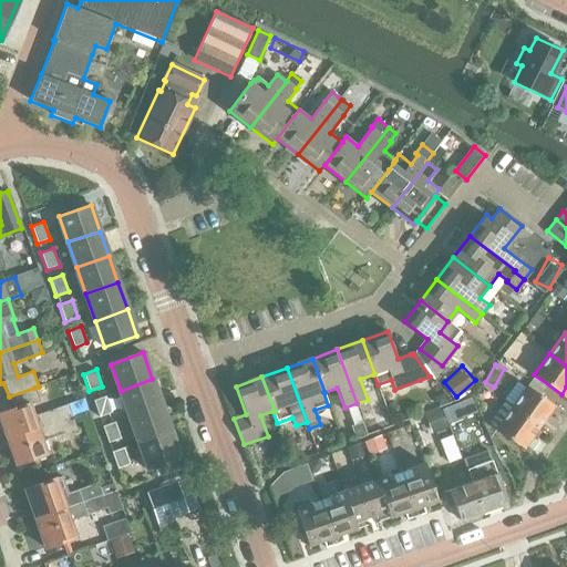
[(152,379),(121,391),(130,416),(162,405),(152,379)]
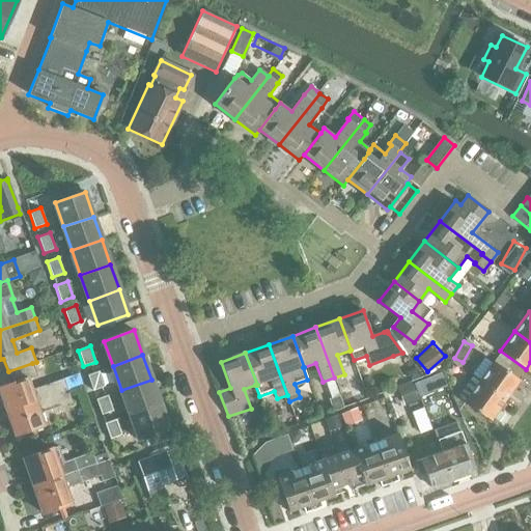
[(479,381),(504,399),(519,380),(494,361),(479,381)]
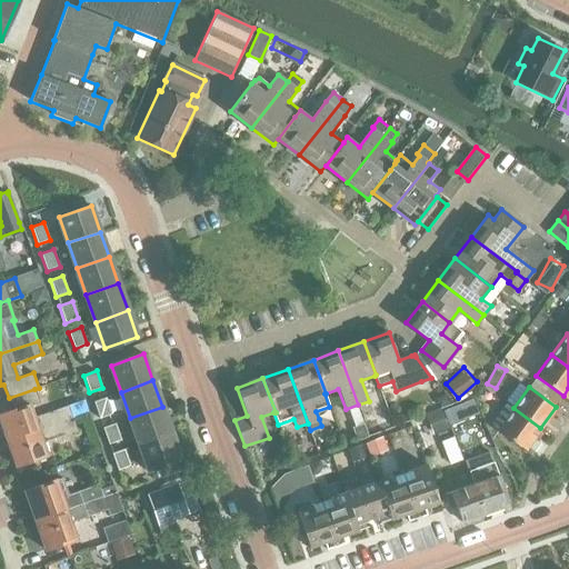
[(35,389),(9,398),(13,410),(0,413),(0,421),(7,441),(72,418),(68,406),(33,417),(30,407),(39,403),(35,389)]
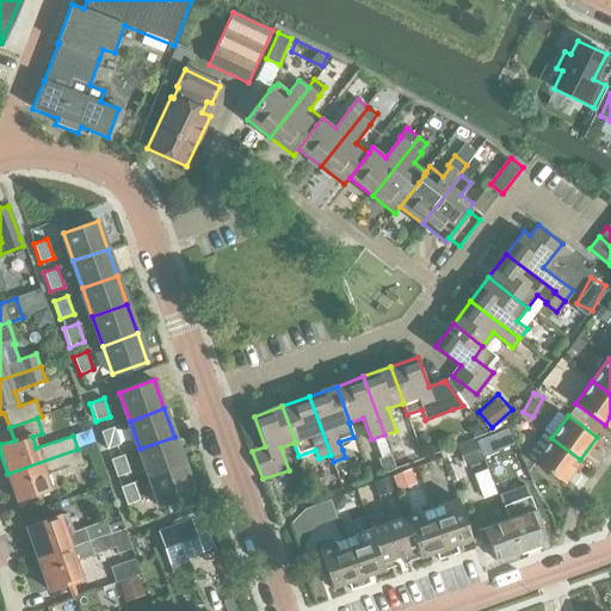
[(511,424),(460,439),(464,457),(517,442),(511,424)]
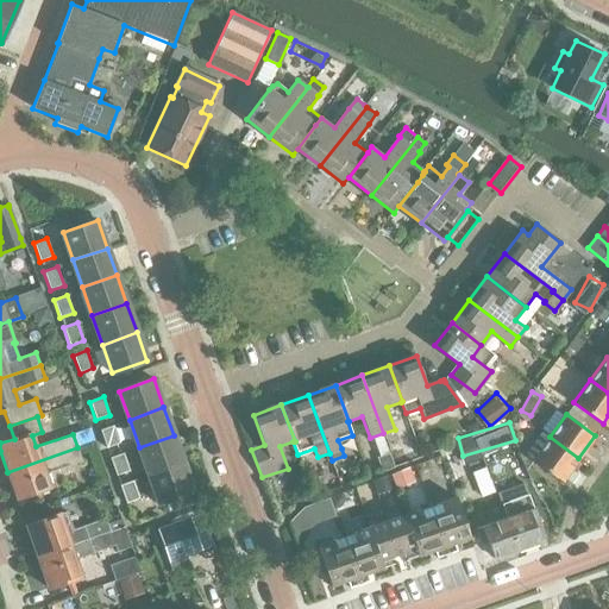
[(106,449),(120,444),(114,425),(99,431),(106,449)]
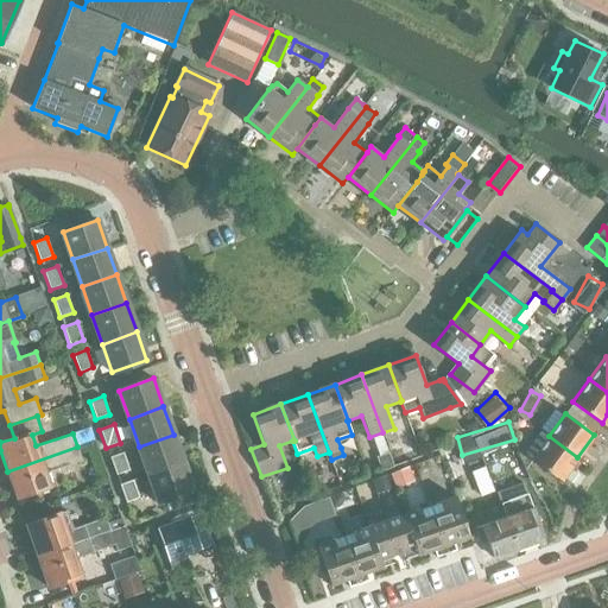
[(577,457),(549,436),(548,437),(539,430),(524,451),(526,457),(532,460),(561,481),(577,457)]
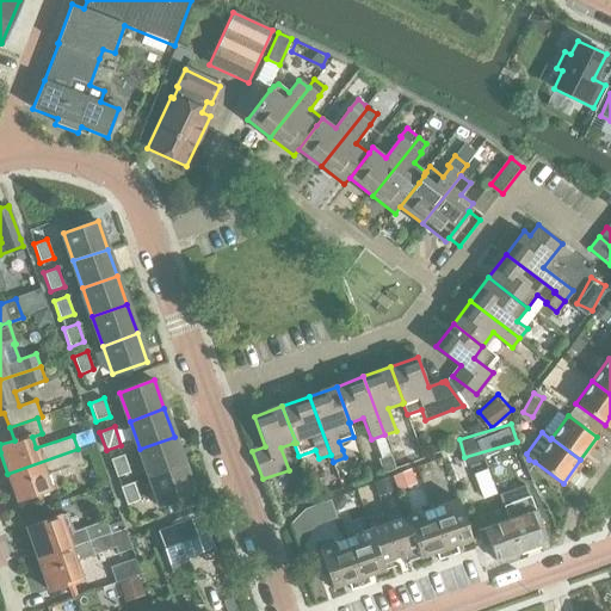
[(174,437),(140,449),(149,476),(184,466),(174,437)]
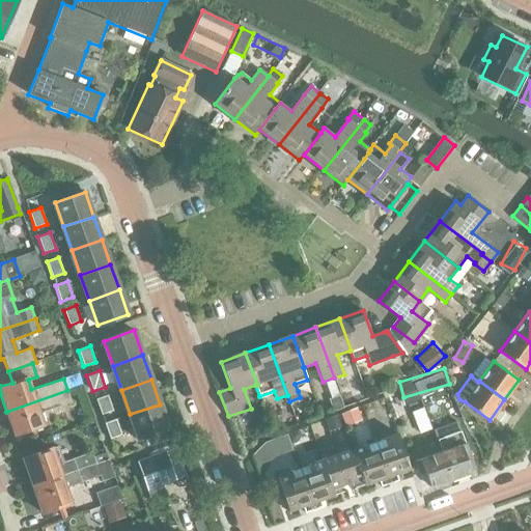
[(67,390),(6,412),(15,435),(44,424),(40,414),(72,402),(67,390)]
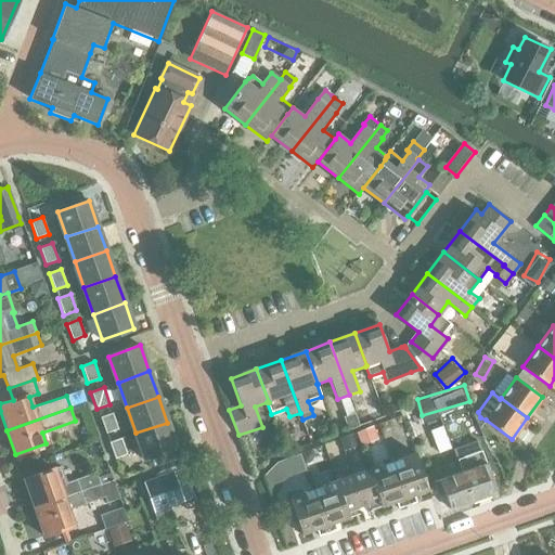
[(106,435),(118,429),(113,413),(100,417),(106,435)]
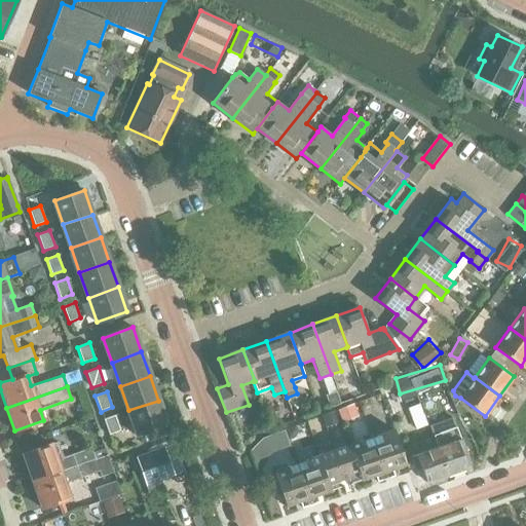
[(410,403),(416,424),(428,420),(421,400),(410,403)]
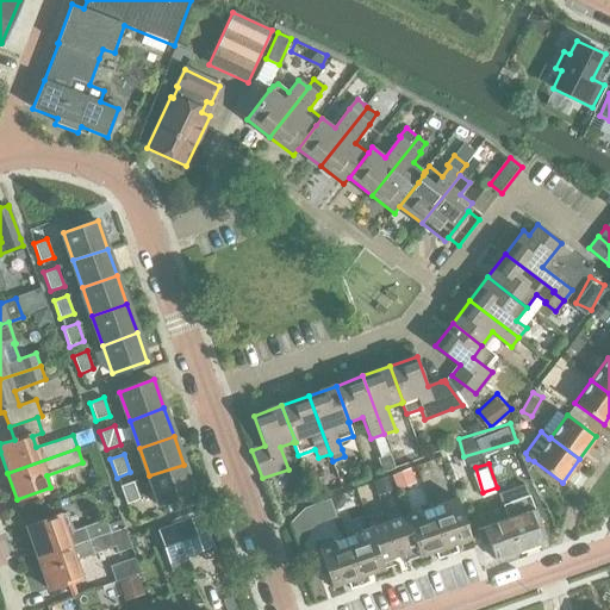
[(184,465),(149,475),(160,504),(168,502),(172,511),(191,505),(187,495),(194,492),(184,465)]
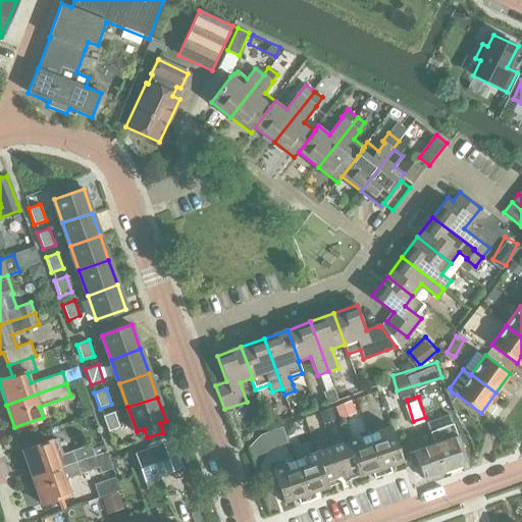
[(108,432),(120,427),(114,412),(102,416),(108,432)]
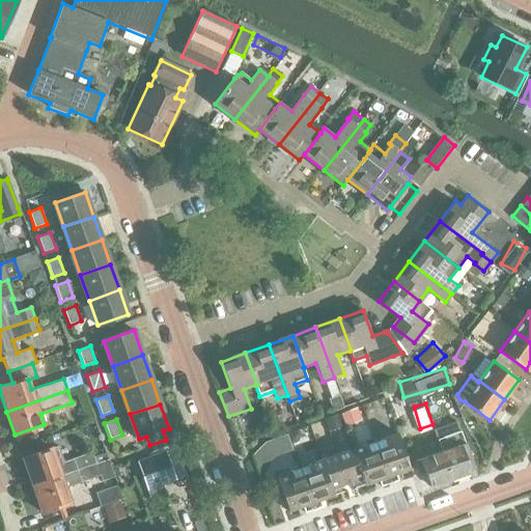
[(440,434),(458,428),(455,419),(437,425),(440,434)]
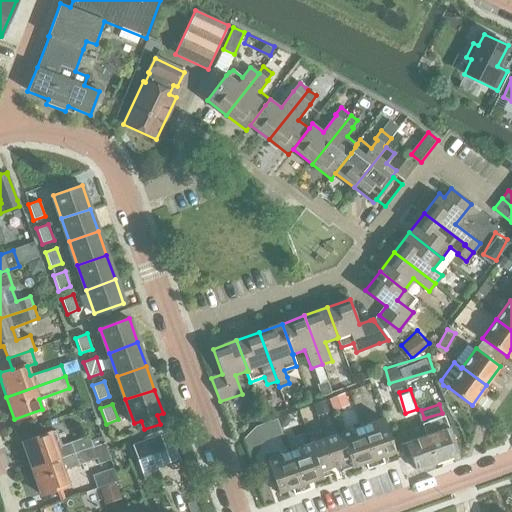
[(363,425),(377,465),(384,462),(382,456),(395,451),(384,417),(363,425)]
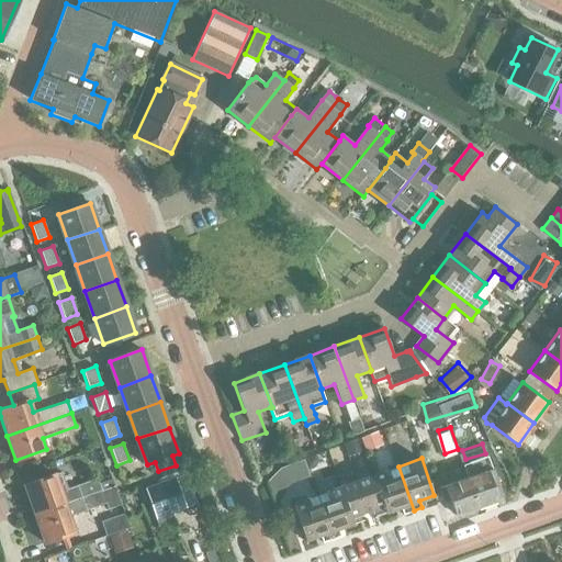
[(403,514),(414,510),(398,467),(379,473),(392,510),(401,507),(403,514)]
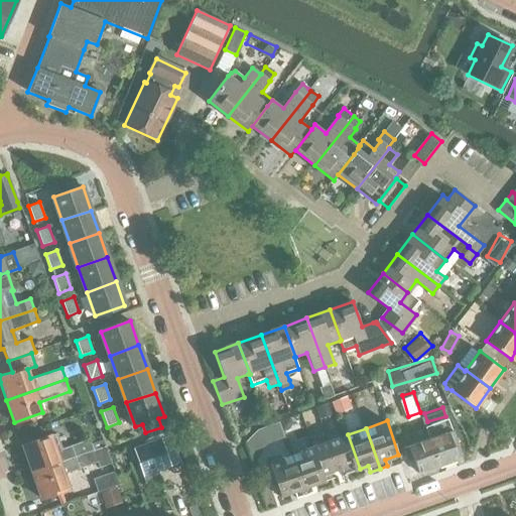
[(429,438),(438,465),(458,458),(453,442),(457,440),(453,429),(429,438)]
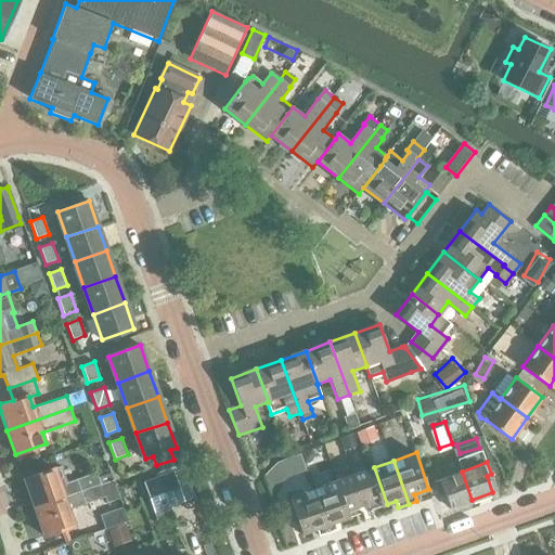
[(54,468),(24,479),(34,508),(64,497),(79,491),(101,485),(97,472),(75,479),(66,482),(60,466),(54,468)]
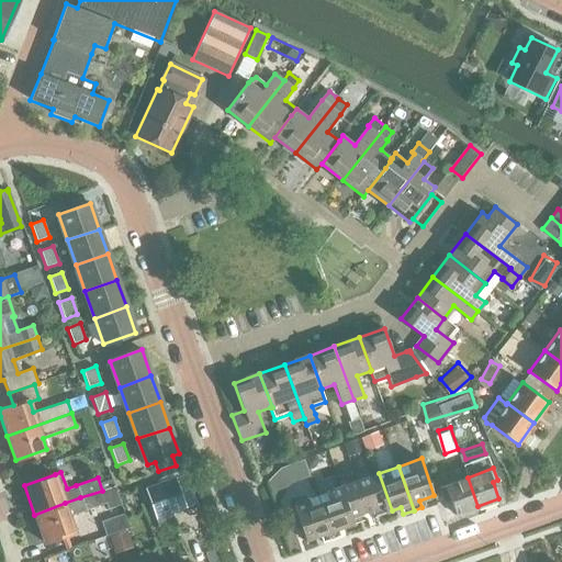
[(373,517),(392,510),(379,473),(360,480),(373,517)]
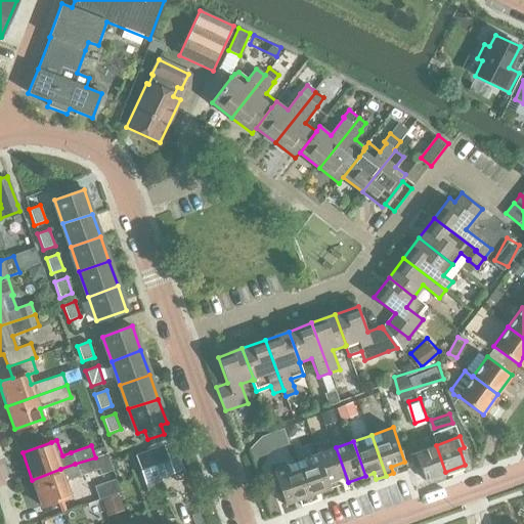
[(164,445),(135,454),(145,484),(174,474),(164,445)]
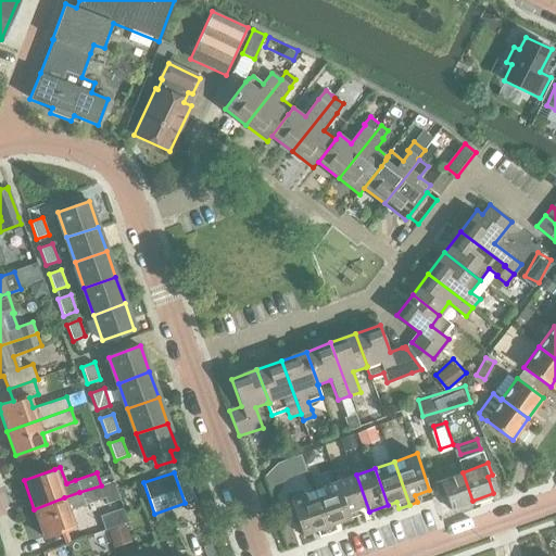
[(451,508),(472,501),(463,472),(437,481),(441,493),(445,491),(451,508)]
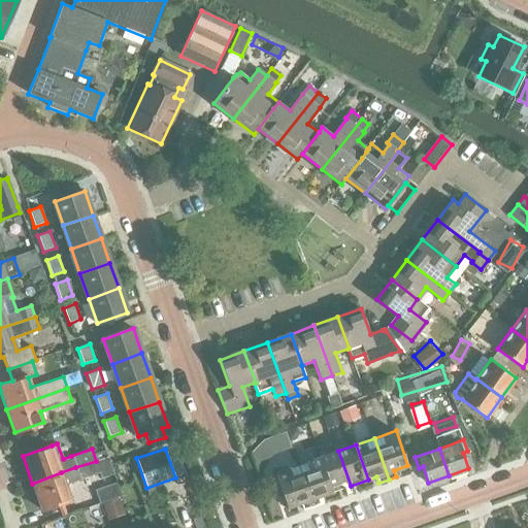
[(353,492),(351,486),(338,451),(320,457),(332,492),(344,488),(347,494),(353,492)]
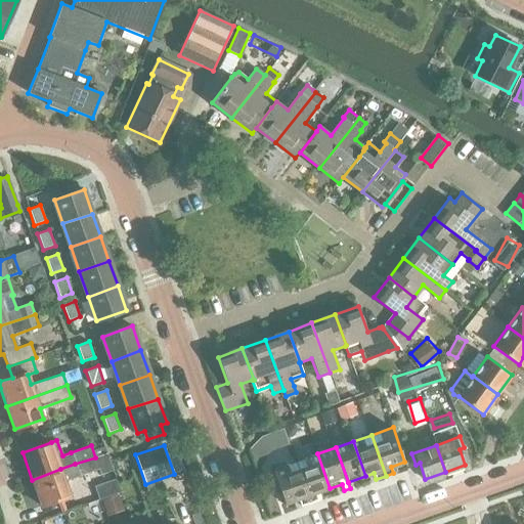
[(60,469),(32,480),(41,506),(70,495),(66,482),(99,470),(100,475),(114,471),(112,465),(110,461),(107,453),(107,452),(95,457),(75,464),(60,469)]
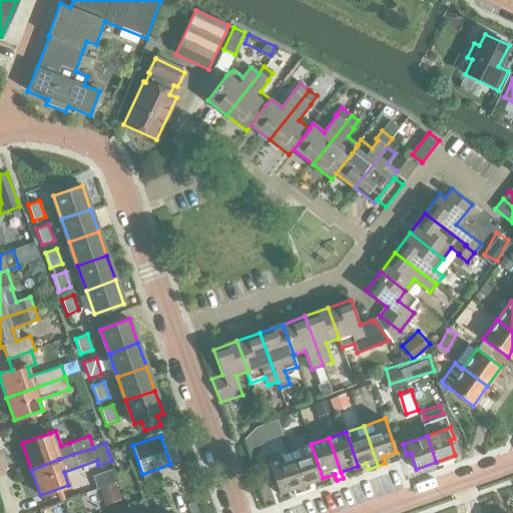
[(309,483),(323,478),(311,444),(290,452),(304,492),(312,489),(309,483)]
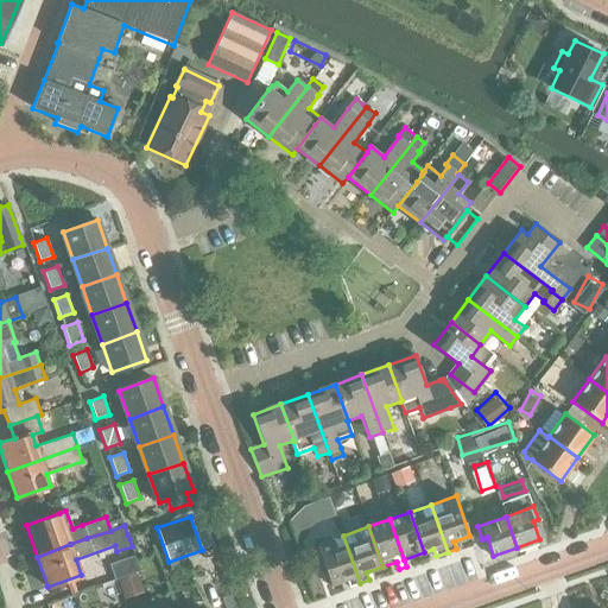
[(349,587),(360,583),(343,536),(316,544),(330,584),(347,580),(349,587)]
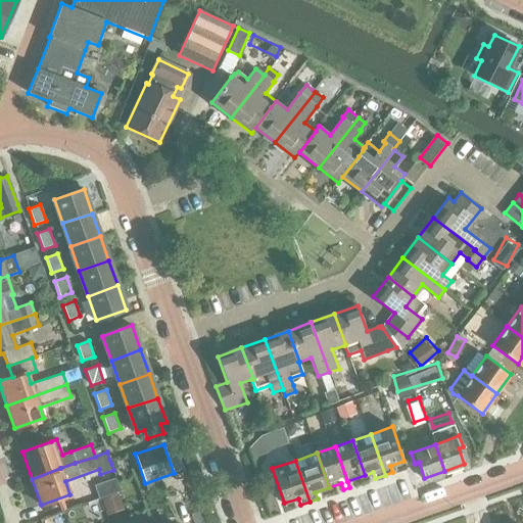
[(115,477),(94,485),(98,498),(121,491),(115,477)]
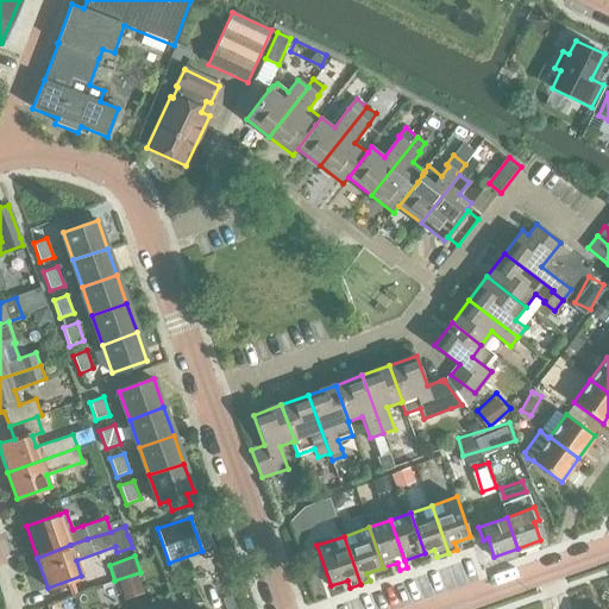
[(124,600),(143,594),(137,575),(117,582),(124,600)]
